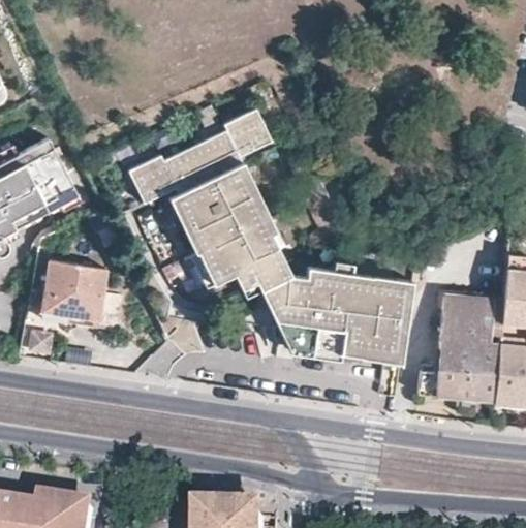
[(0,107),(6,105),(8,99),(7,93),(0,76),(0,107)]
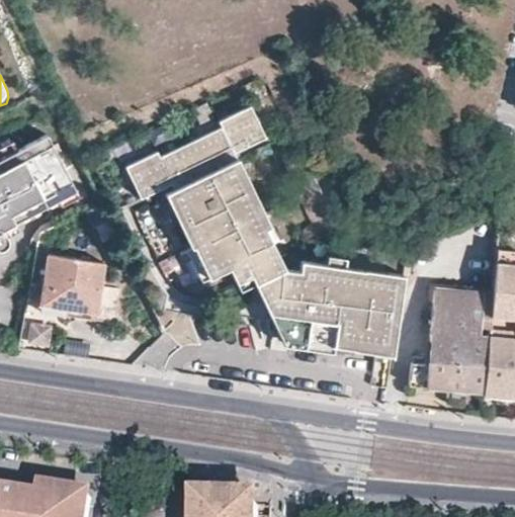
[(394,357),(407,277),(365,271),(364,272),(346,269),(328,266),(303,262),(301,273),(286,270),(267,232),(272,229),(239,160),(239,161),(236,155),(267,140),(252,108),(221,123),(223,128),(161,158),(159,153),(126,168),(142,200),(173,186),(176,191),(167,195),(192,250),(188,252),(202,283),(231,270),(238,285),(253,278),(269,312),(285,346),(334,353),(335,348),(365,352),(394,357)]
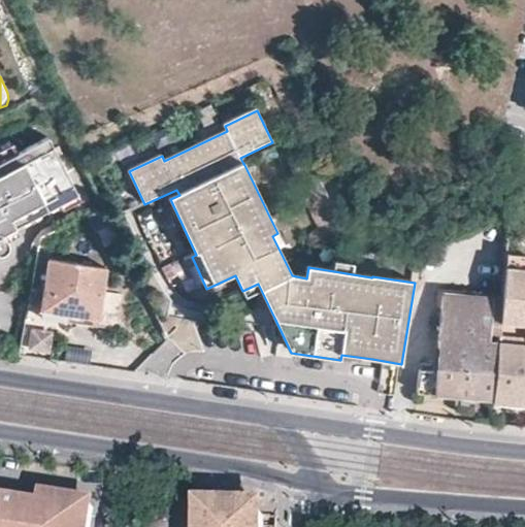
[(0,252),(2,252),(6,248),(6,242),(5,240),(4,238),(0,235),(0,233),(13,226),(59,203),(77,194),(47,137),(19,152),(0,161),(0,252)]
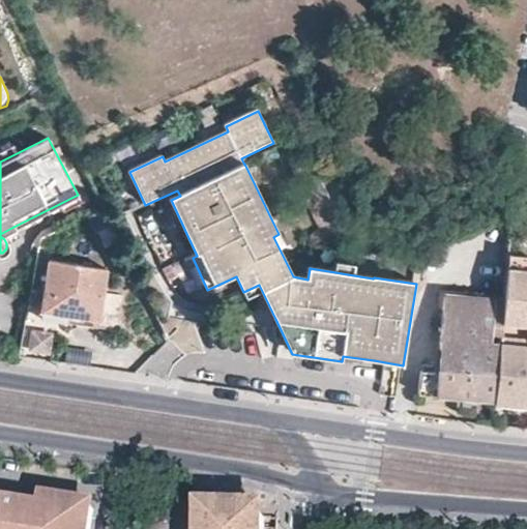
[(13,143),(0,150),(0,162),(19,152),(13,143)]
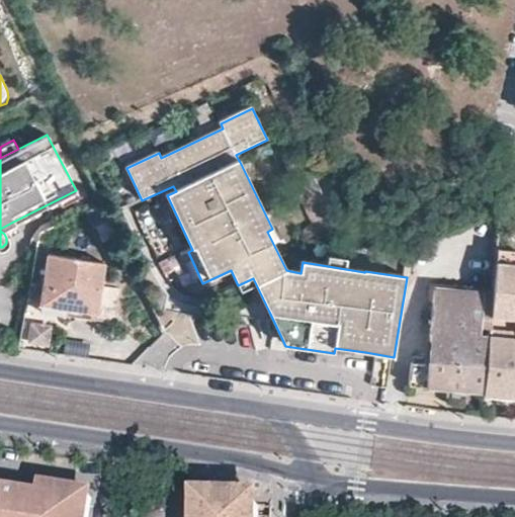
[(78,189),(76,190),(58,199),(61,206),(82,196),(78,189)]
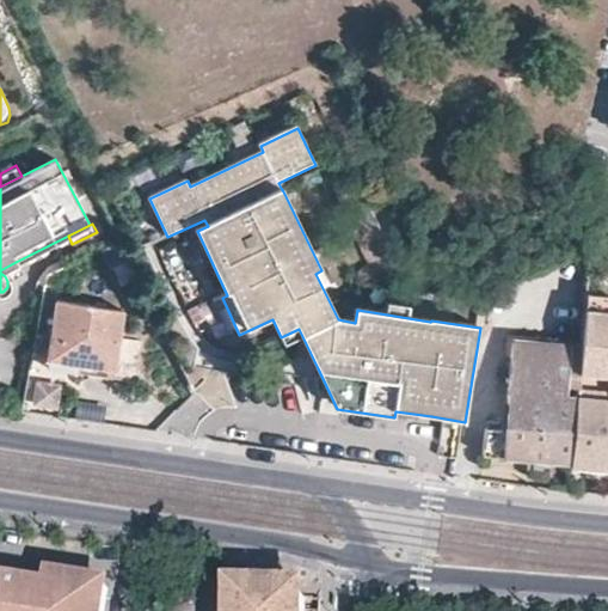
[(595,342),(603,245),(594,243),(584,342),(595,342)]
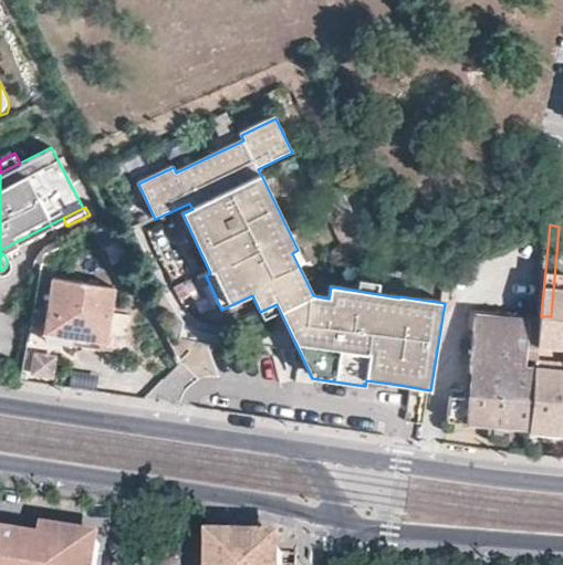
[(19,251),(14,242),(0,250),(0,252),(4,255),(6,258),(19,251)]
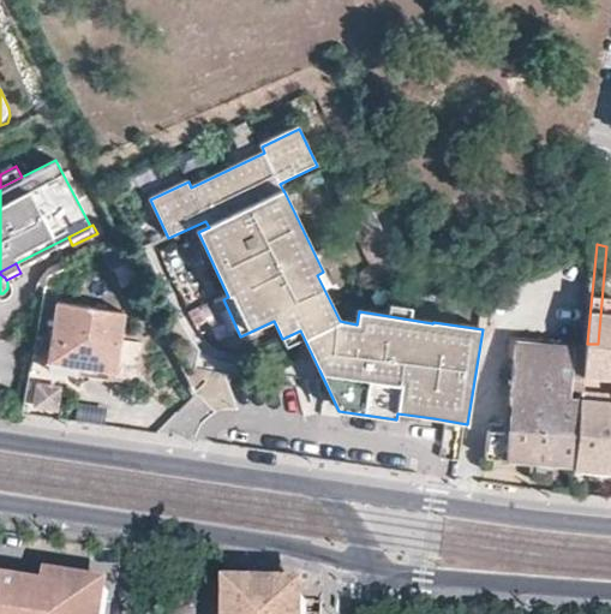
[(123,313),(59,302),(48,370),(73,374),(76,365),(113,371),(117,350),(123,313)]
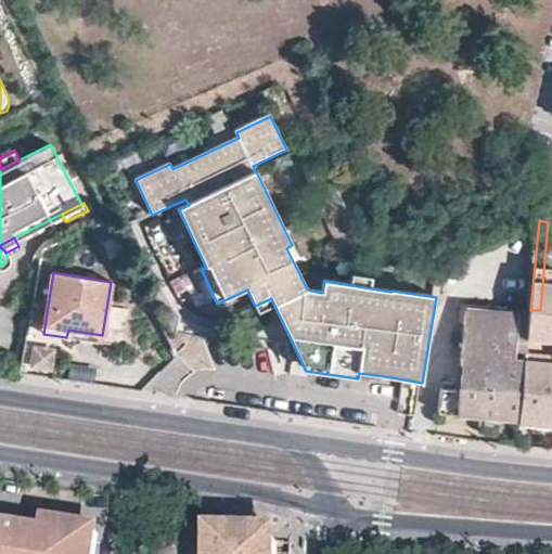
[(351,285),(371,288),(372,279),(352,275),(351,285)]
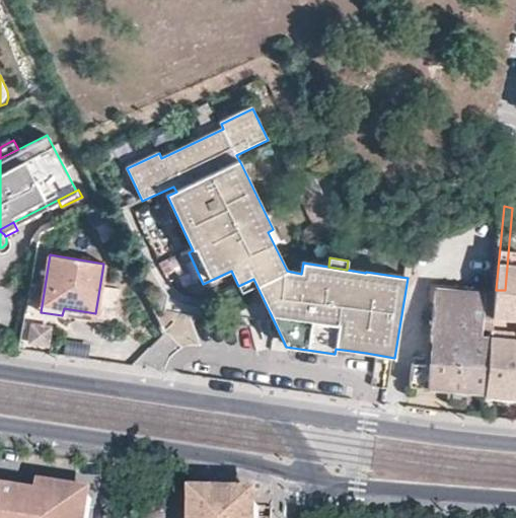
[(491,339),(495,296),(437,290),(433,327),(429,355),(426,354),(425,358),(417,357),(416,363),(414,363),(411,384),(486,392),(491,339)]
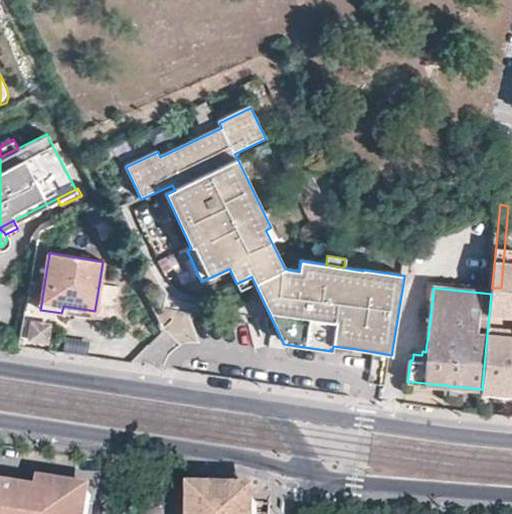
[(492,288),(491,294),(487,336),(511,338),(511,289),(501,288),(492,288)]
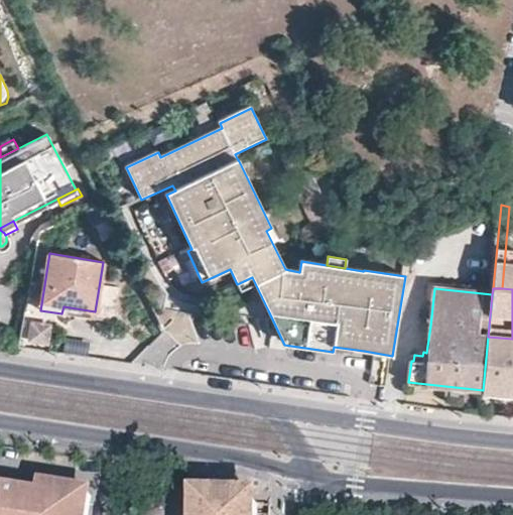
[(63,306),(61,313),(94,318),(95,311),(63,306)]
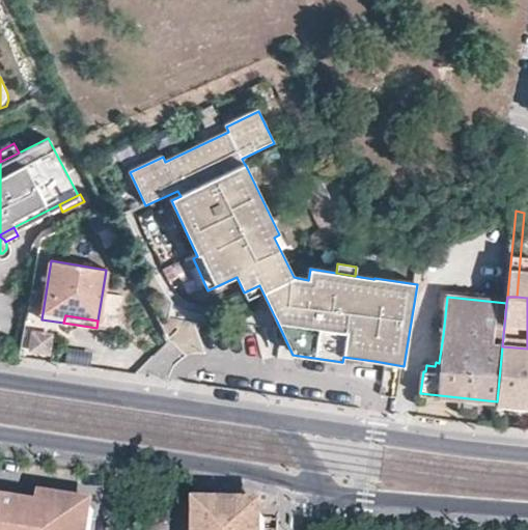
[(51,335),(33,333),(31,350),(48,353),(51,335)]
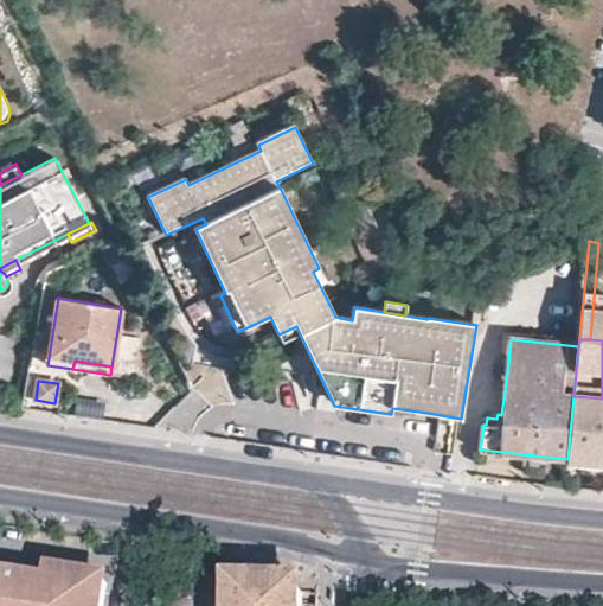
[(568,459),(602,461),(602,399),(573,396),(568,459)]
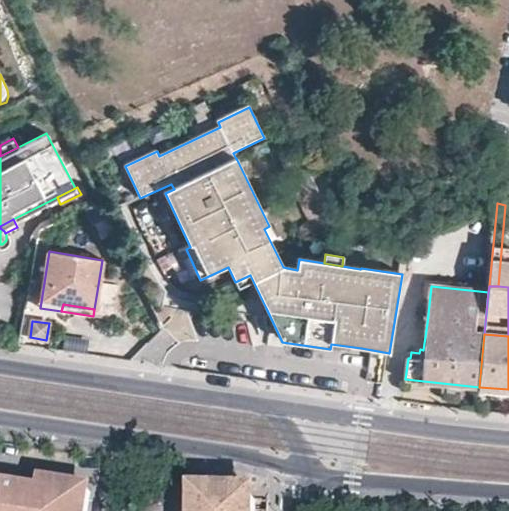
[(90,510),(93,495),(87,486),(77,493),(70,483),(60,490),(53,481),(34,495),(28,488),(22,493),(16,485),(0,483),(0,510),(90,510)]
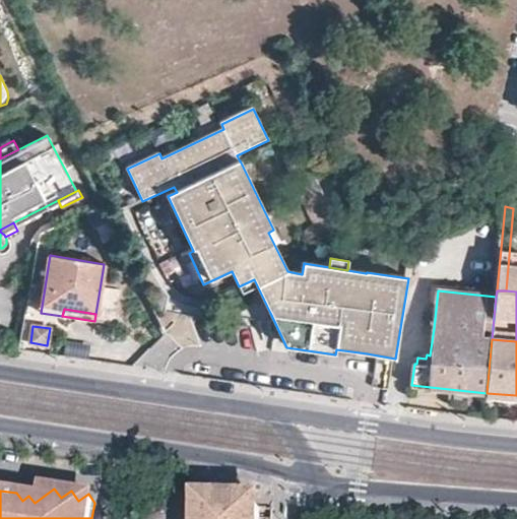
[(194,494),(194,511),(211,511),(212,494),(194,494)]
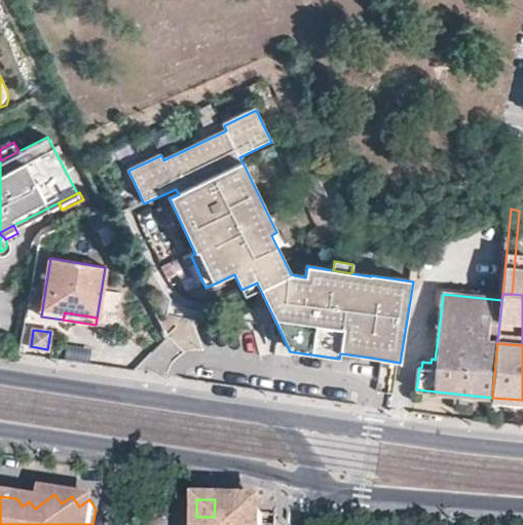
[(254,524),(253,517),(248,517),(247,499),(215,499),(214,517),(196,517),(196,524),(254,524)]
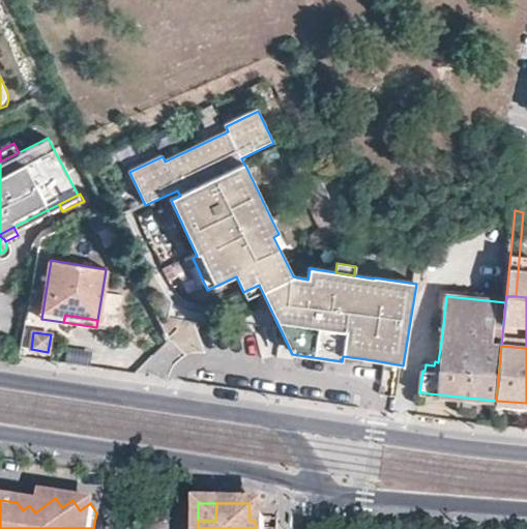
[(263,503),(249,503),(250,521),(255,521),(256,528),(263,528),(263,503)]
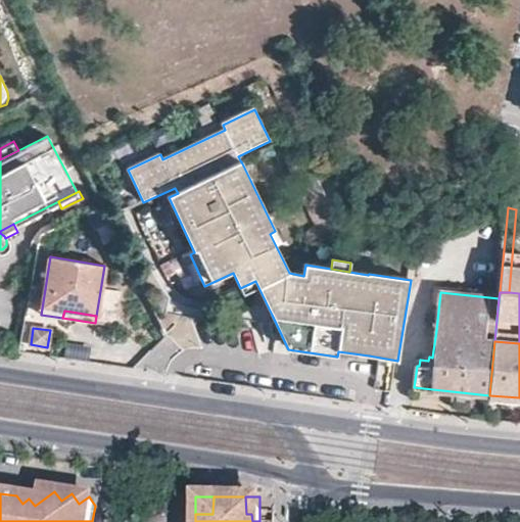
All buildings are outlined.
